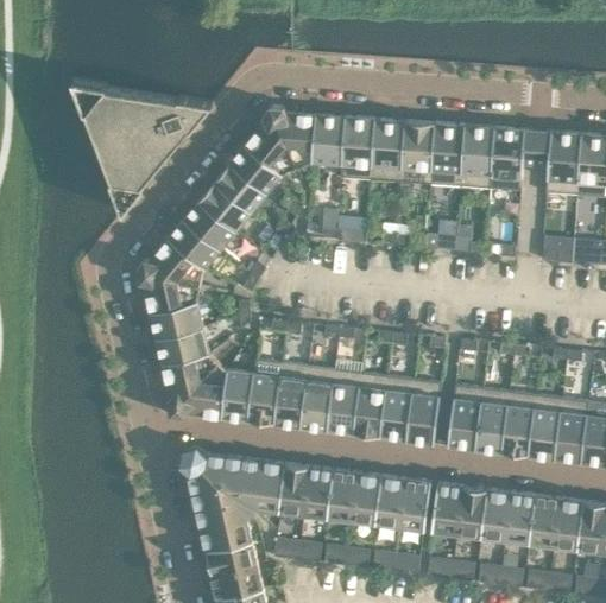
[(189,132),(210,106),(176,99),(175,101),(105,90),(103,87),(69,82),(81,114),(83,115),(108,182),(107,184),(120,216),(141,189),(140,186),(187,132),(189,132)]
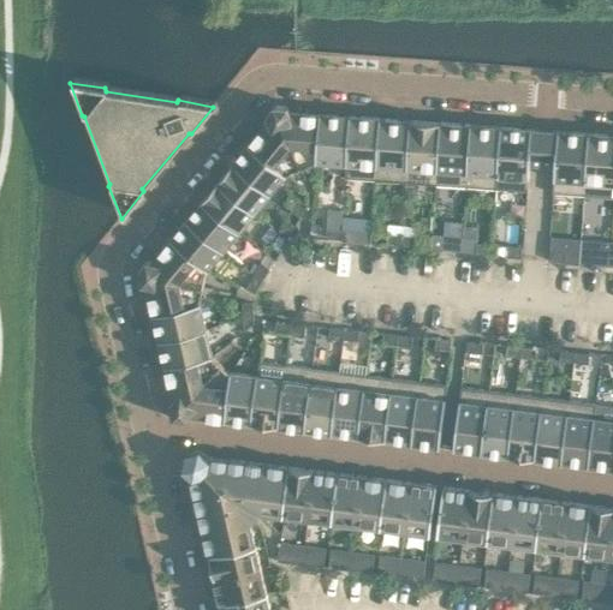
[(262,120),(265,125),(245,149),(283,179),(297,173),(280,132),(271,109),(262,120)]
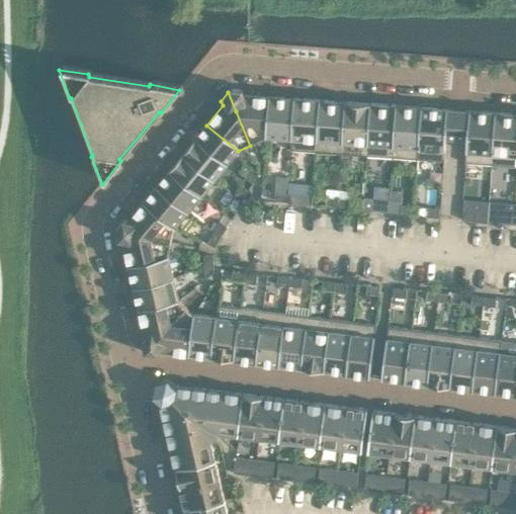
[(263,140),(266,99),(241,97),(239,93),(228,92),(236,111),(250,146),(263,140)]
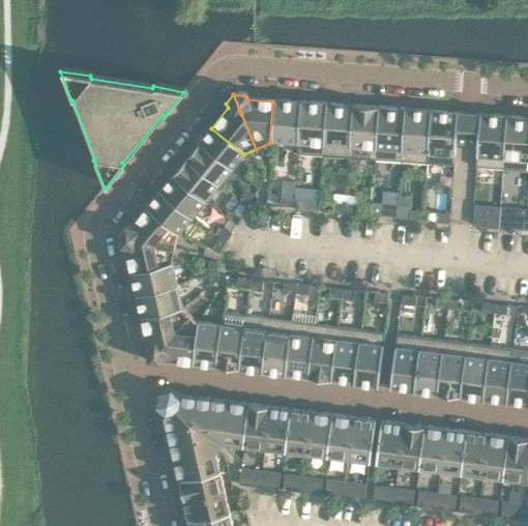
[(269,143),(295,145),(298,104),(272,101),(269,143)]
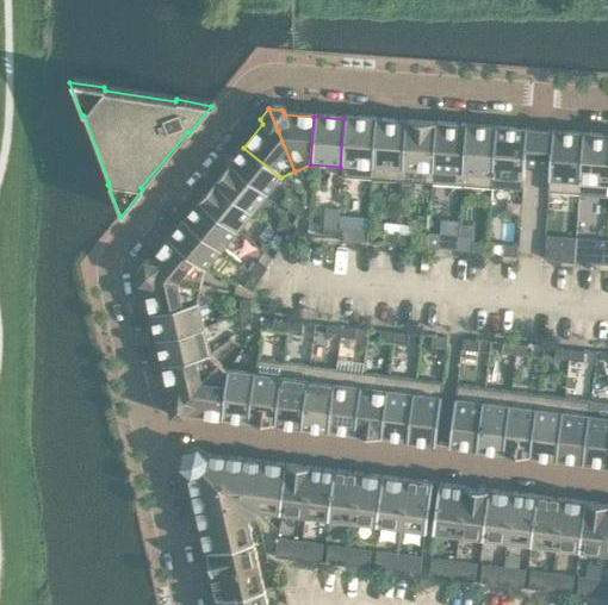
[(370,184),(373,122),(343,119),(340,167),(339,181),(370,184)]
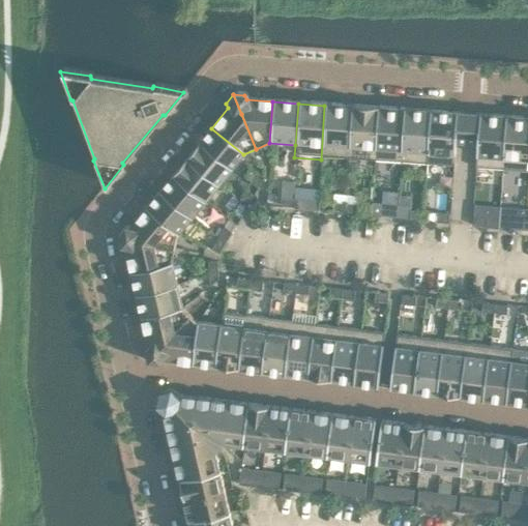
[(321,159),(347,161),(351,108),(324,106),(321,159)]
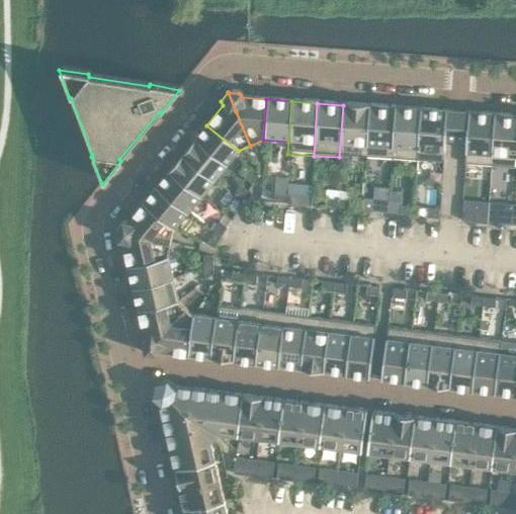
[(339,157),(364,159),(368,106),(343,105),(339,157)]
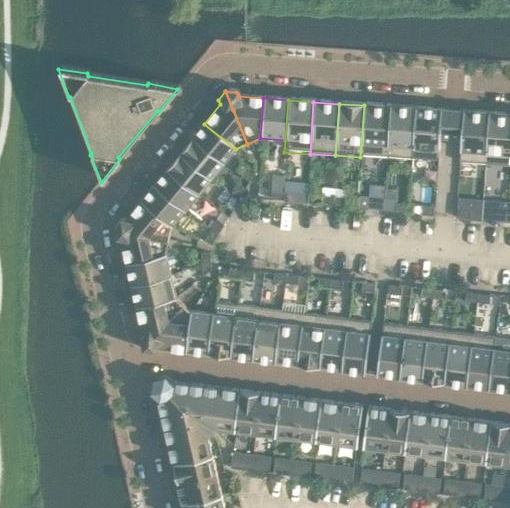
[(385,159),(389,107),(364,105),(360,157),(385,159)]
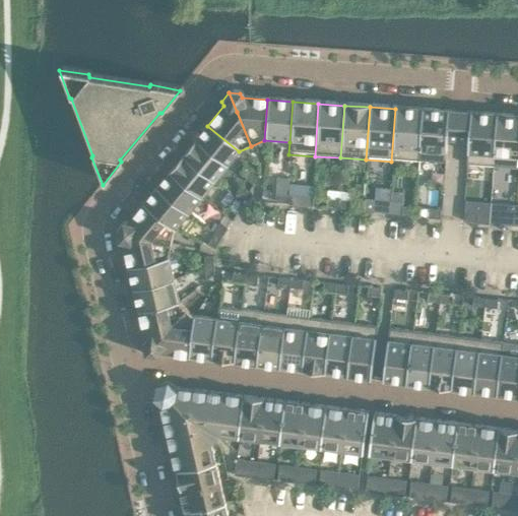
[(391,162),(416,164),(421,111),(395,109),(391,162)]
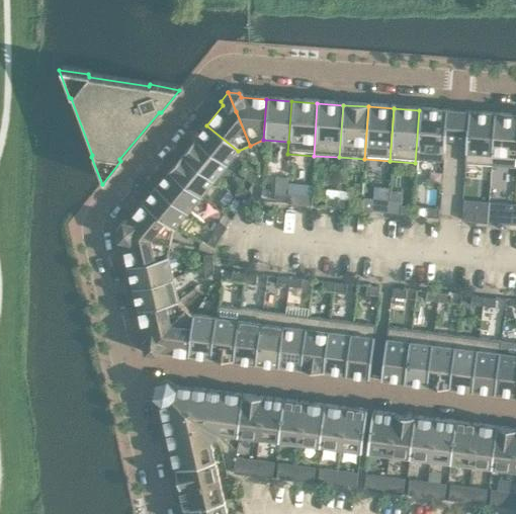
[(442,164),(443,141),(445,141),(445,140),(443,140),(445,113),(447,113),(447,112),(419,110),(415,163),(442,164)]
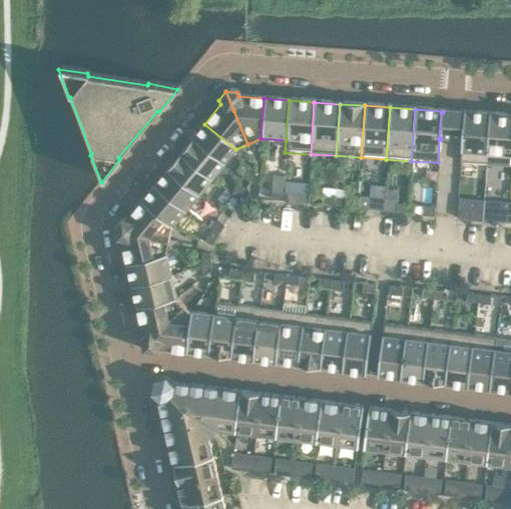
[(484,166),(488,115),(460,112),(451,112),(443,111),(443,112),(441,112),(439,138),(441,138),(441,139),(450,140),(458,141),(459,141),(458,164),(484,166)]
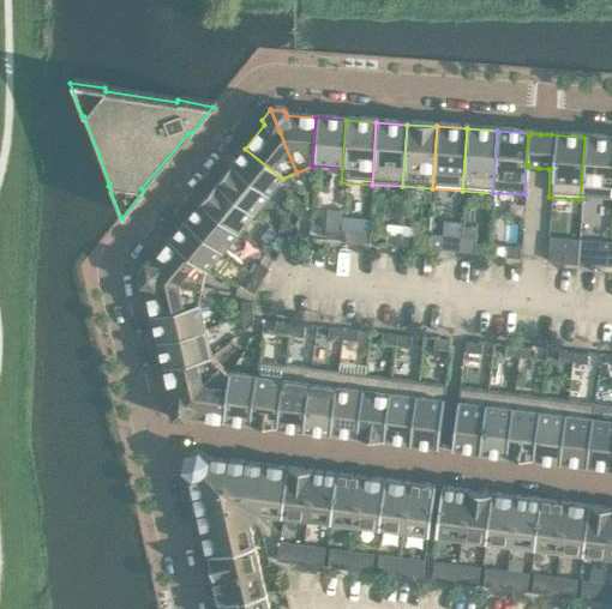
[(580,199),(610,202),(611,167),(611,139),(585,138),(580,199)]
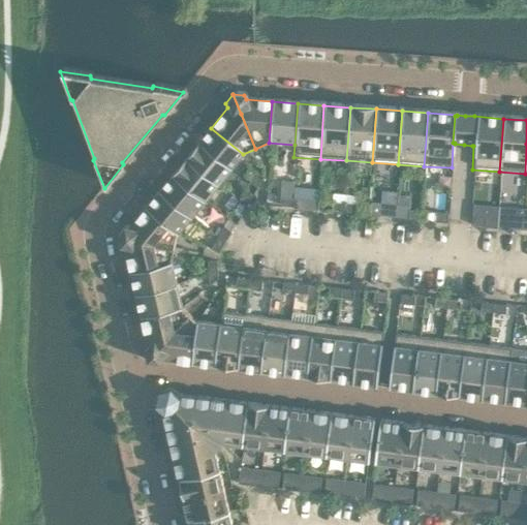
[(229,171),(243,154),(211,128),(197,144),(229,171)]
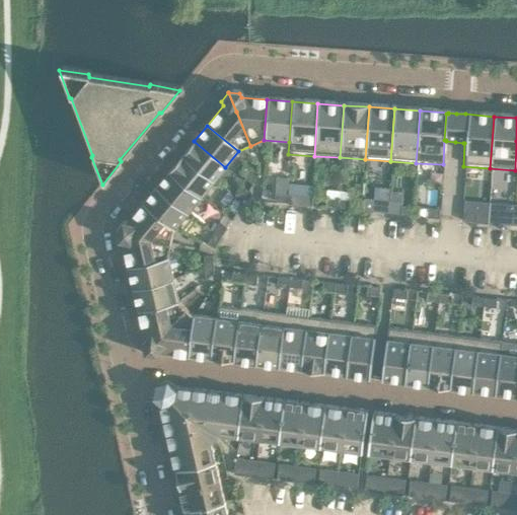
[(212,184),(225,167),(194,141),(180,157),(212,184)]
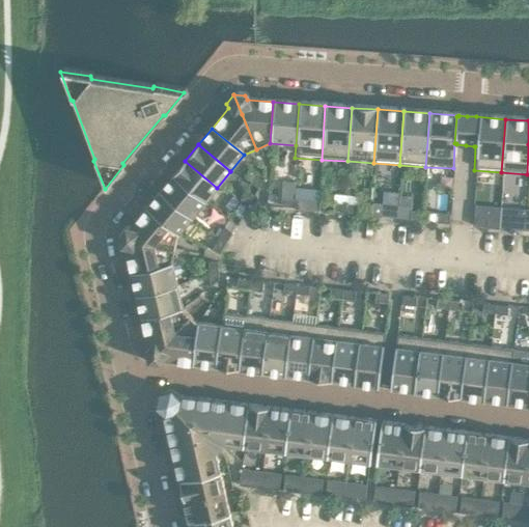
[(185,161),(171,177),(203,203),(217,188),(185,161)]
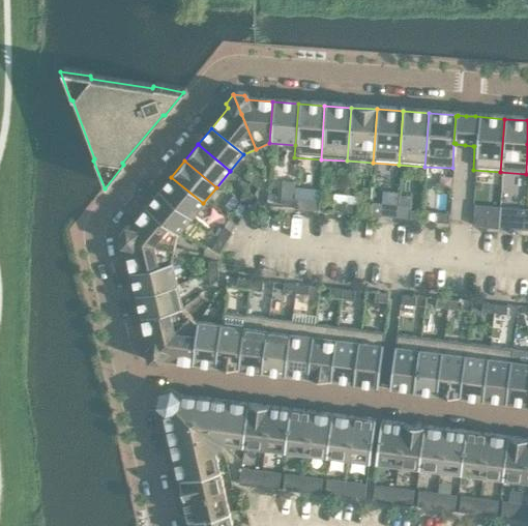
[(255,191),(261,181),(254,175),(248,185),(255,191)]
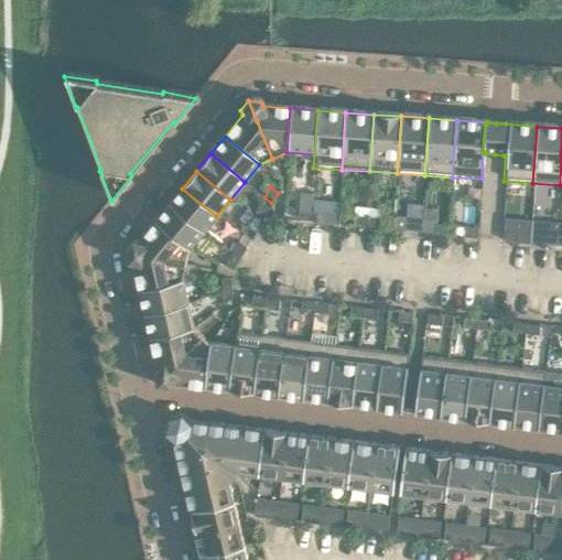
[(202,234),(216,216),(182,189),(168,206),(202,234)]
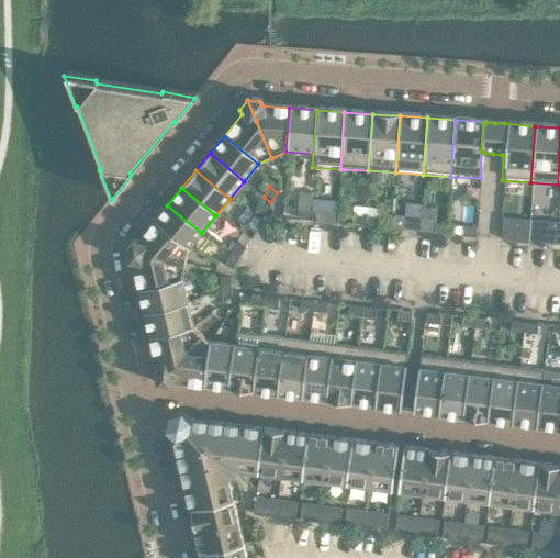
[(167,205),(153,222),(187,250),(201,233),(167,205)]
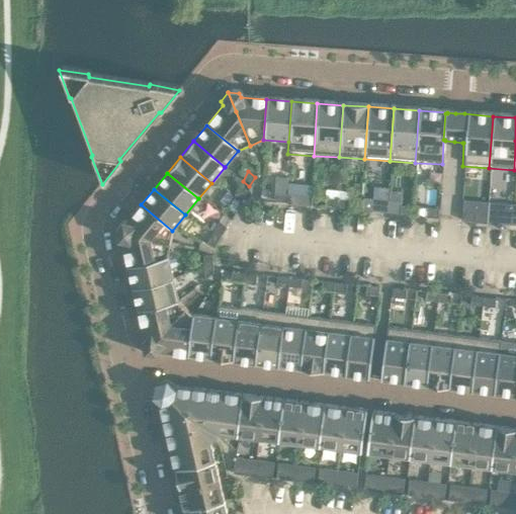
[(238,204),(245,194),(238,189),(232,199),(238,204)]
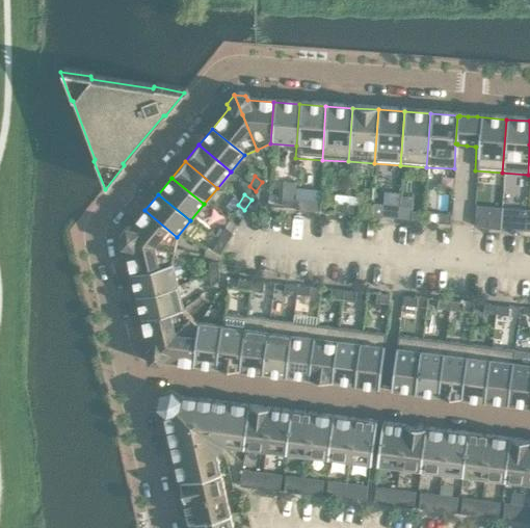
[(292,211),(292,203),(280,202),(280,210),(292,211)]
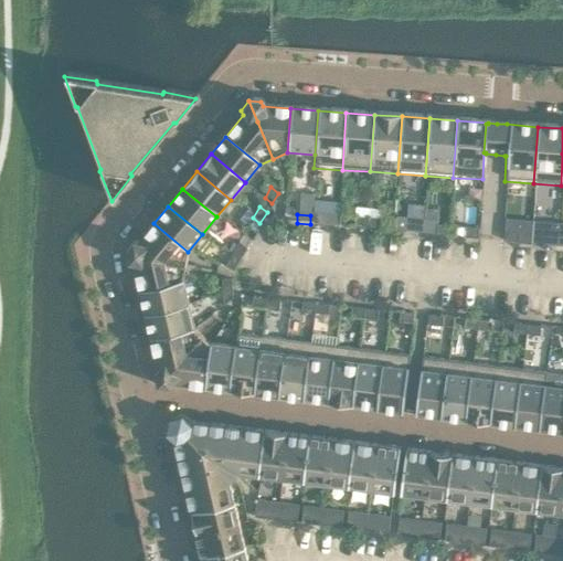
[(322,225),(324,217),(310,215),(310,224),(322,225)]
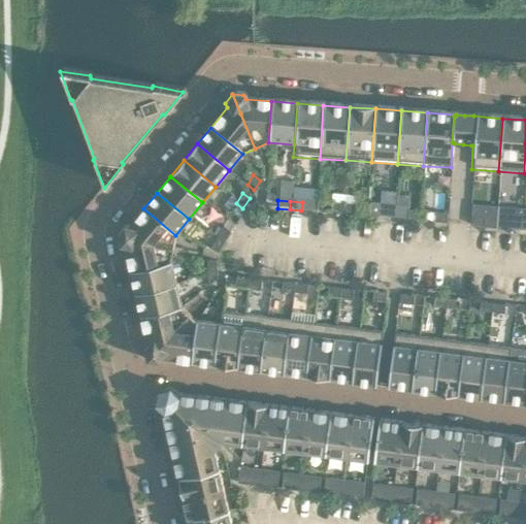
[(236,220),(242,208),(236,203),(230,215),(236,220)]
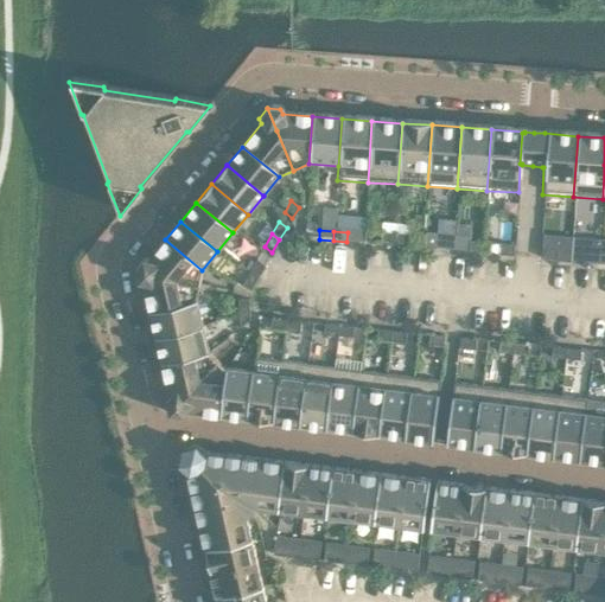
[(393,247),(394,237),(380,236),(379,245),(393,247)]
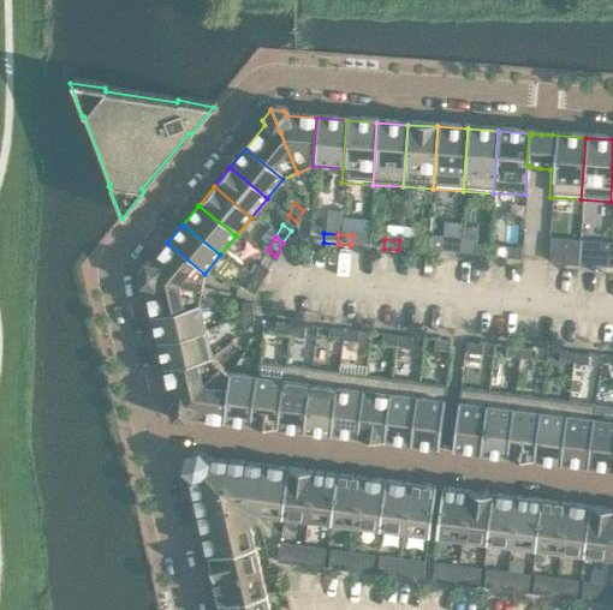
[(412,251),(414,241),(399,240),(398,250),(412,251)]
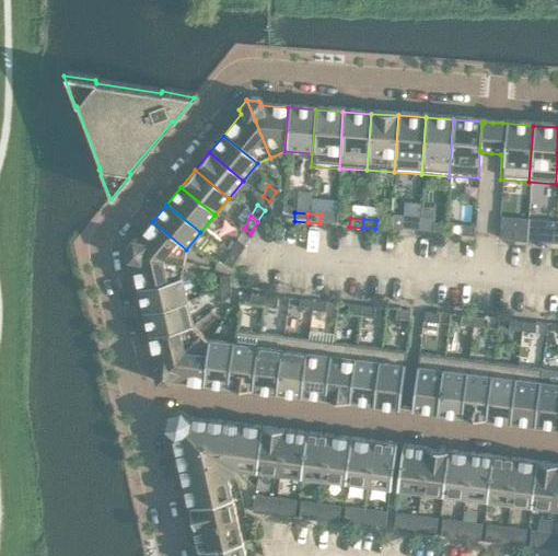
[(183,265),(186,250),(152,221),(135,243),(130,242),(123,251),(144,256),(183,265)]
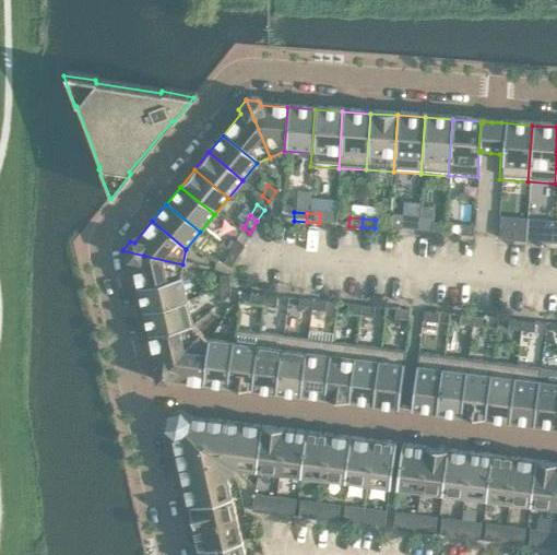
[(416,233),(417,224),(404,223),(403,232),(416,233)]
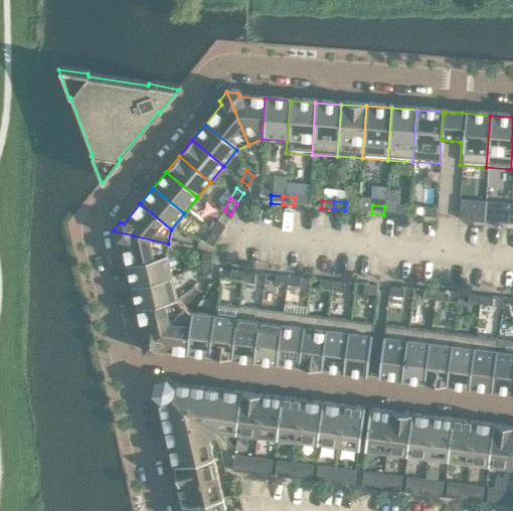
[(395,215),(396,207),(384,206),(383,214),(395,215)]
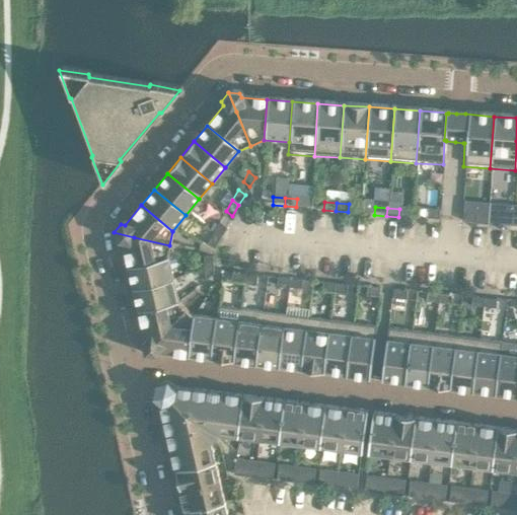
[(437,221),(437,213),(425,212),(425,220),(437,221)]
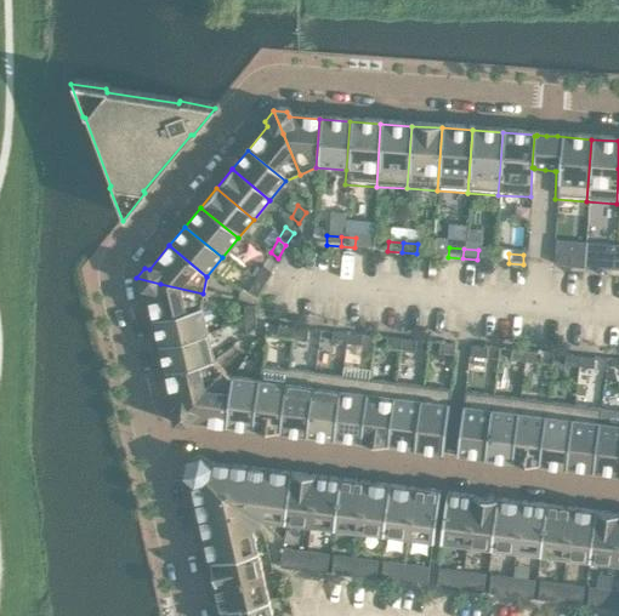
[(566,269),(567,260),(552,257),(551,267),(566,269)]
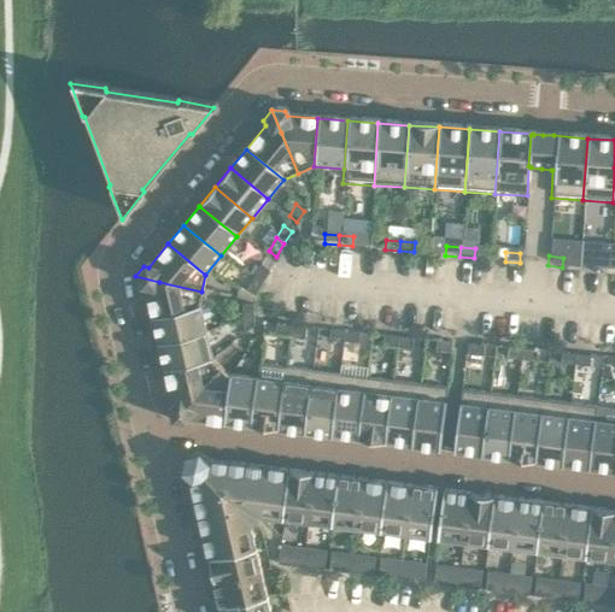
[(608,271),(608,262),(593,260),(593,270),(608,271)]
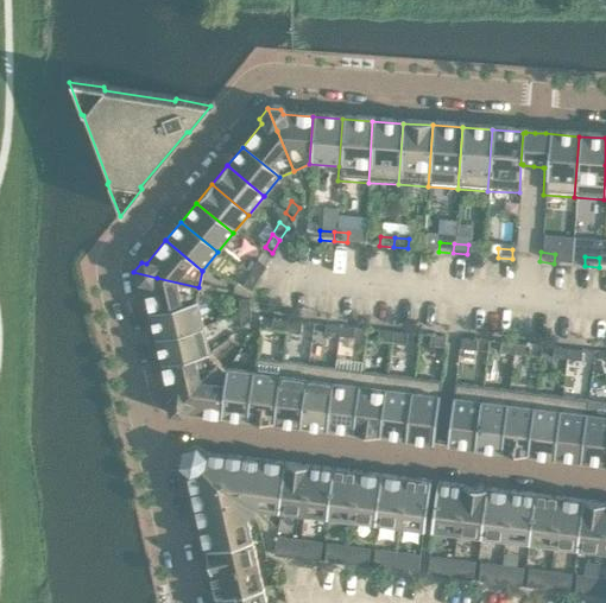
[(256,283),(263,270),(254,264),(247,277),(256,283)]
